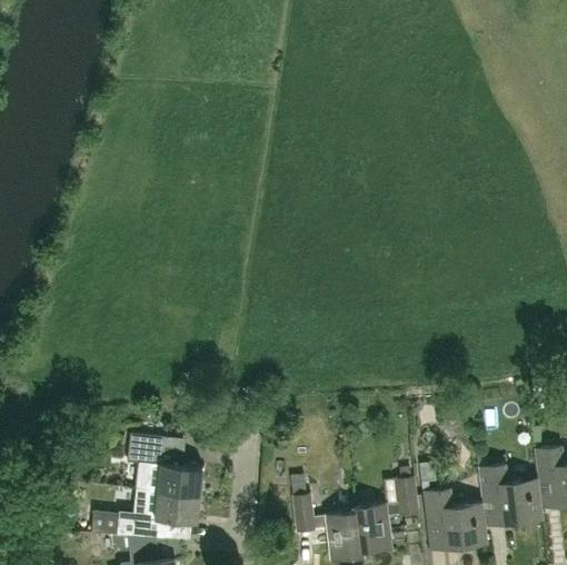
[(128,435),(125,464),(138,465),(136,491),(199,497),(201,471),(197,469),(194,467),(190,466),(187,468),(181,468),(160,466),(163,438),(128,435)]
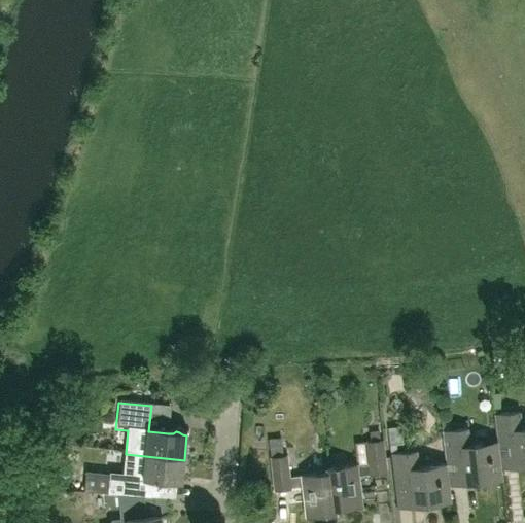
[(518,415),(493,418),(496,445),(497,450),(513,448),(516,469),(524,468),(524,429),(520,430),(518,415)]
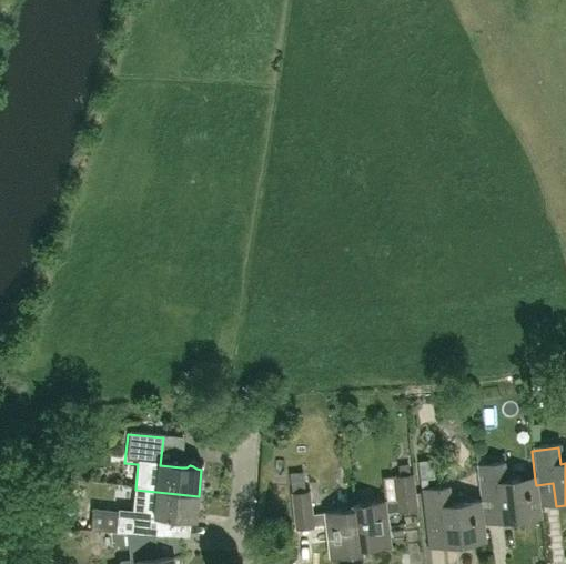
[(536,485),(535,480),(505,482),(503,465),(475,467),(479,503),(497,501),(499,524),(539,520),(538,509),(536,485)]
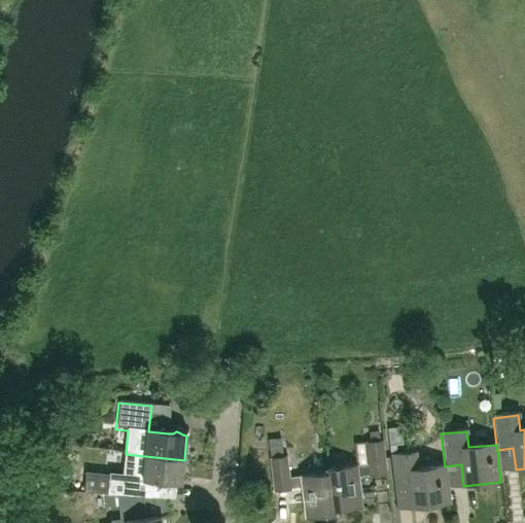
[(327,471),(333,516),(336,516),(336,512),(361,509),(358,479),(370,478),(386,477),(382,444),(365,446),(368,466),(327,471)]
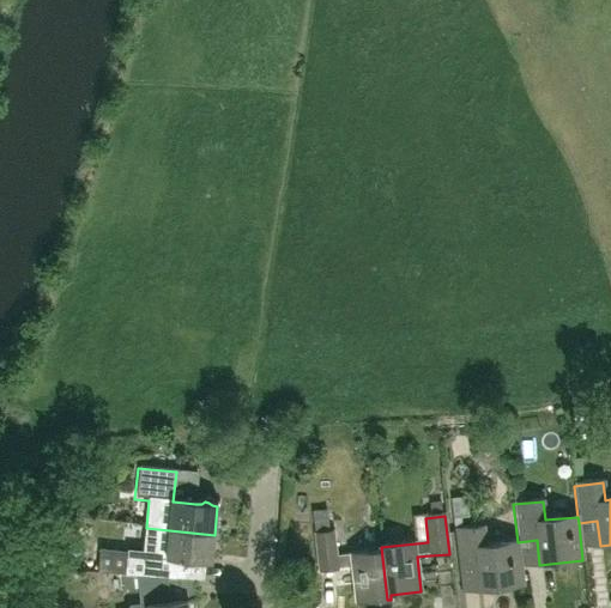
[(127,551),(125,576),(137,577),(168,579),(175,581),(177,561),(204,564),(211,565),(215,535),(146,528),(143,553),(127,551)]
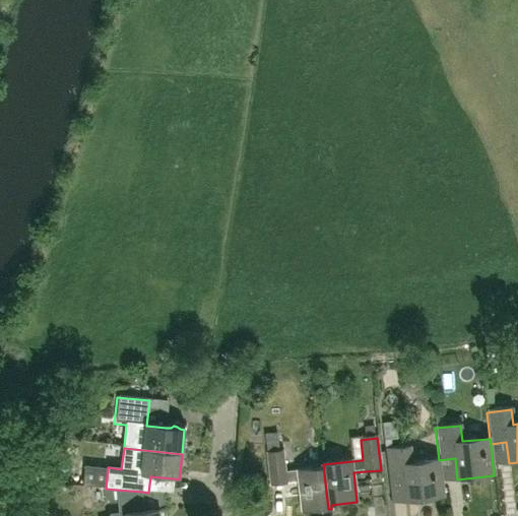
[(441,481),(439,461),(417,463),(412,463),(409,448),(390,450),(385,450),(388,482),(404,480),(406,502),(443,498),(441,481)]
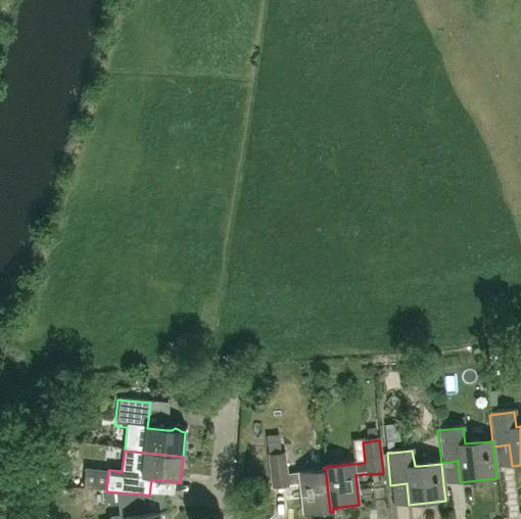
[(302,515),(330,512),(325,467),(323,467),(323,471),(286,476),(284,455),(268,457),(272,488),(288,487),(288,486),(299,485),(302,515)]
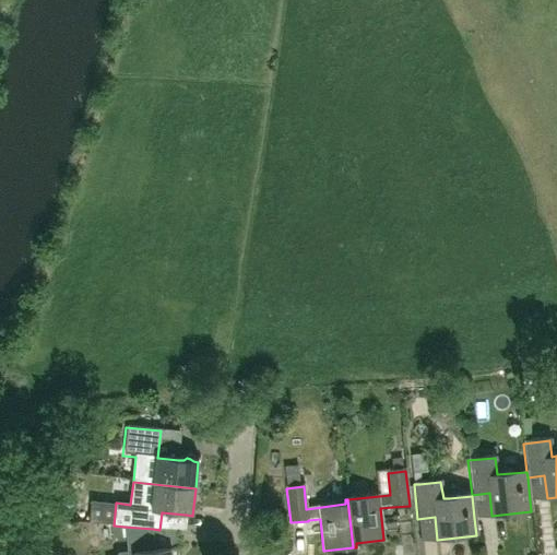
[(172,554),(172,550),(155,552),(153,529),(125,527),(127,542),(128,554),(172,554)]
